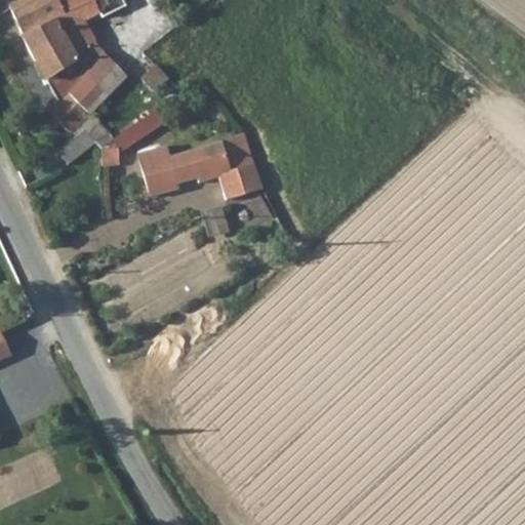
[(77,64),(72,53),(55,21),(66,15),(57,0),(19,0),(8,6),(45,79),(77,64)]
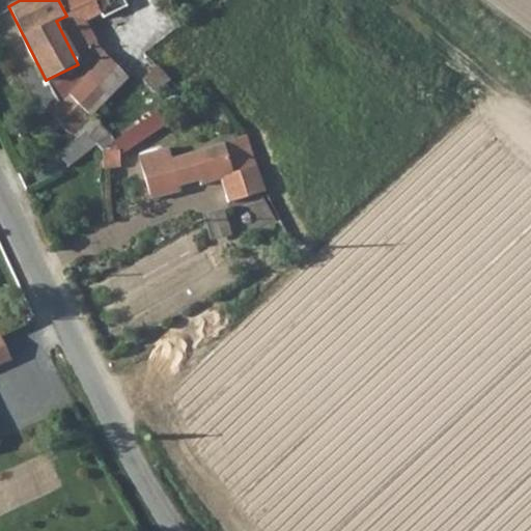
[(56,21),(73,54),(95,43),(79,9),(98,0),(58,0),(66,16),(56,21)]
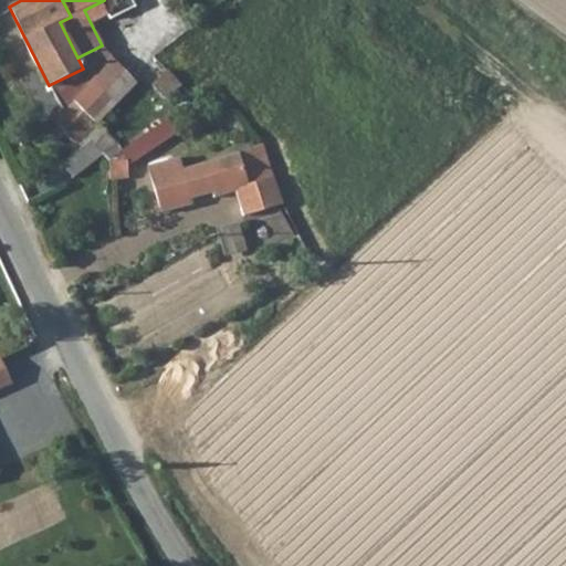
[(135,0),(109,0),(115,14),(137,7),(135,0)]
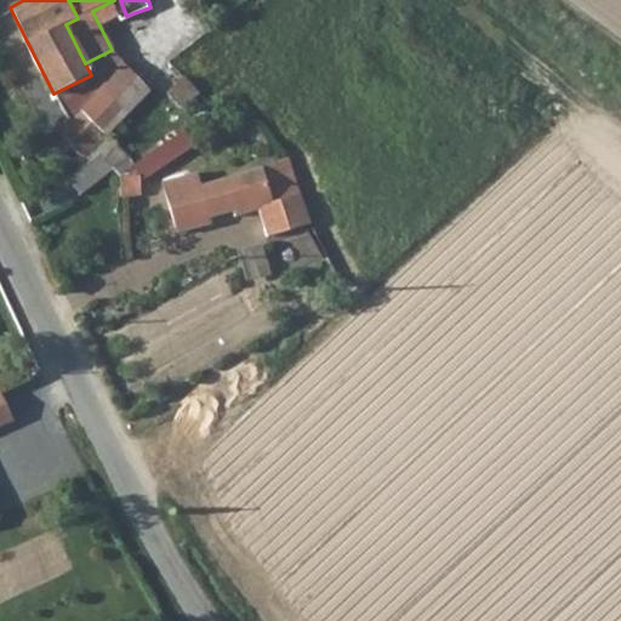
[(77,110),(106,132),(149,89),(120,62),(77,110)]
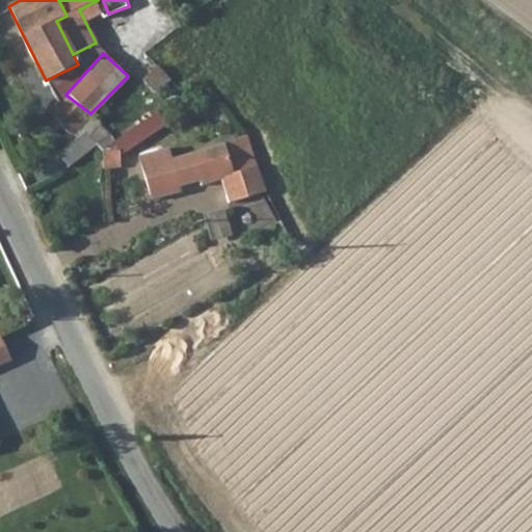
[(162,65),(147,80),(159,95),(176,81),(162,65)]
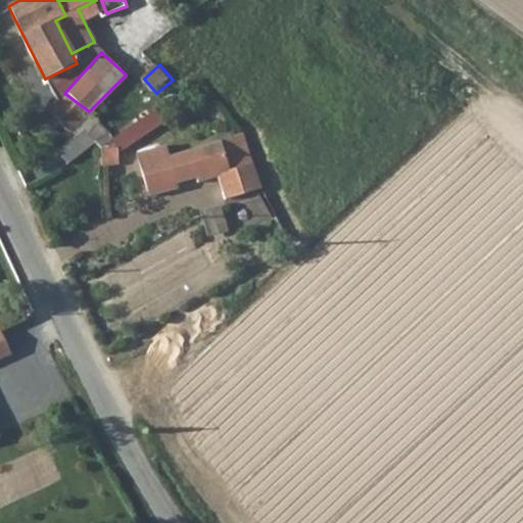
[(89,111),(64,93),(47,109),(67,133),(89,111)]
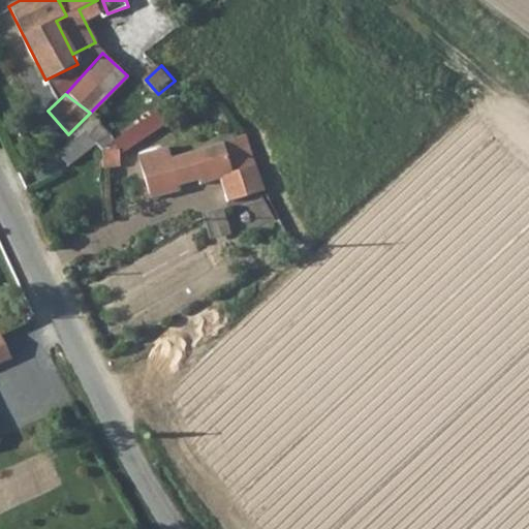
[(159,106),(134,119),(139,131),(164,118),(159,106)]
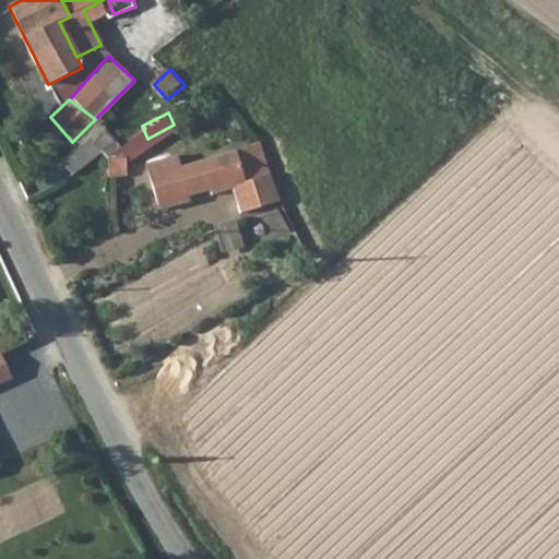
[(153,146),(150,141),(126,155),(126,163),(153,146)]
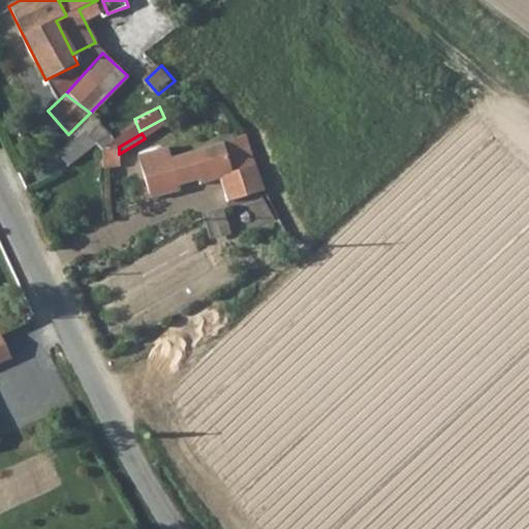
[(265,189),(246,134),(193,151),(189,141),(136,158),(151,197),(176,189),(175,185),(198,177),(200,183),(223,176),(231,200),(265,189)]
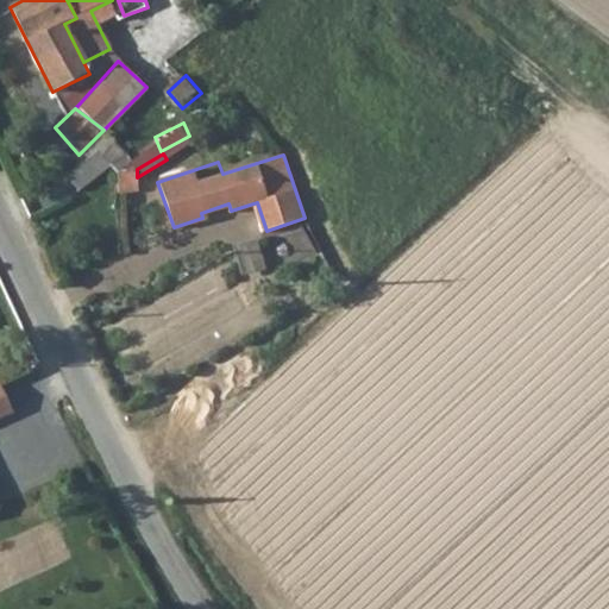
[(119,194),(138,193),(137,177),(137,169),(118,171),(119,194)]
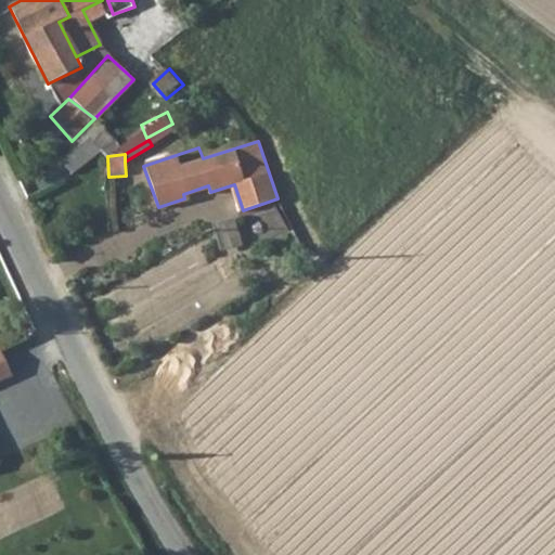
[(243,245),(234,221),(219,227),(228,250),(243,245)]
